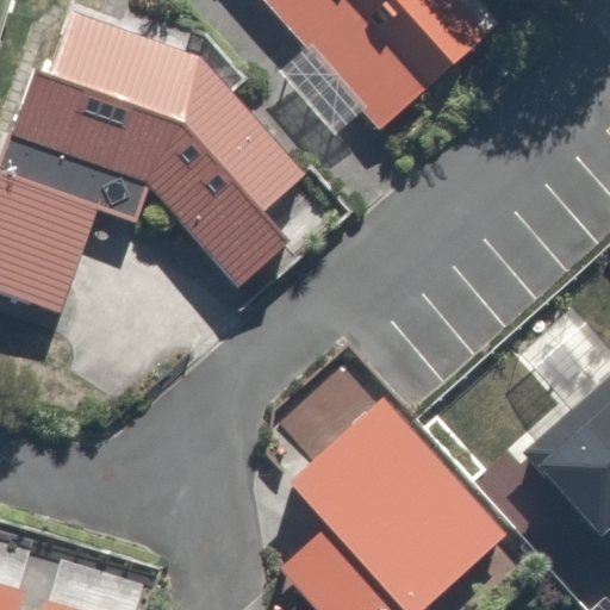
[(502,26),(478,0),(261,0),(305,49),(279,73),(335,138),(362,114),(379,131),(502,26)]
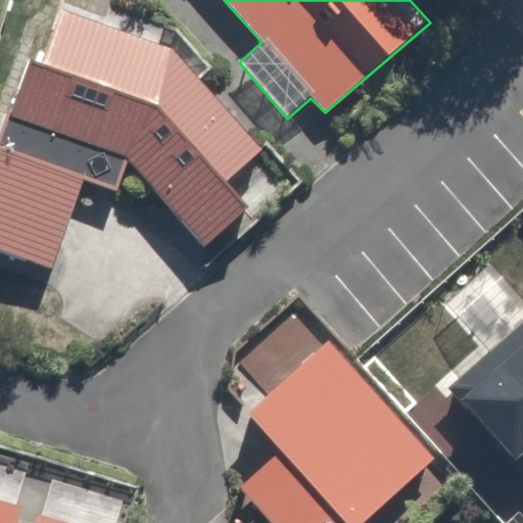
[(119,191),(128,161),(203,247),(248,208),(225,183),(262,151),(173,51),(62,11),(42,65),(30,60),(10,112),(8,112),(0,134),(0,253),(50,272),(85,180),(119,191)]
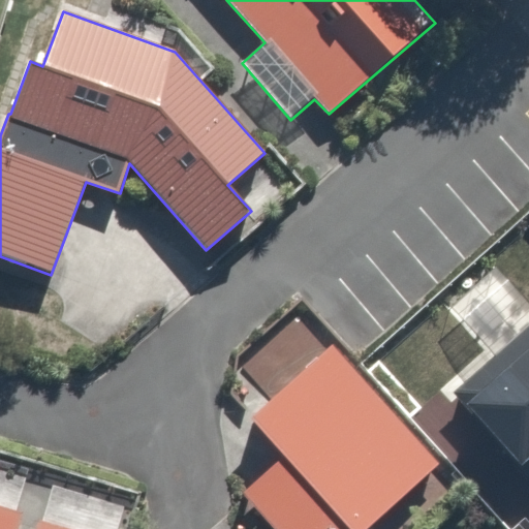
[(271,528),(369,528),(440,465),(333,347),(328,352),(296,317),(240,369),(268,399),(245,419),(280,458),(240,495),(271,528)]
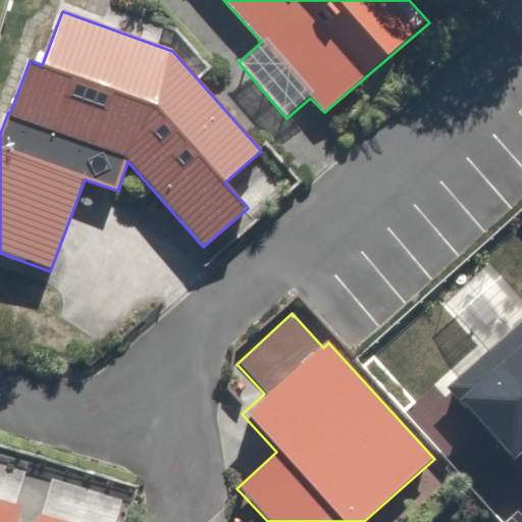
[(521,472),(521,322),(448,389),(521,472)]
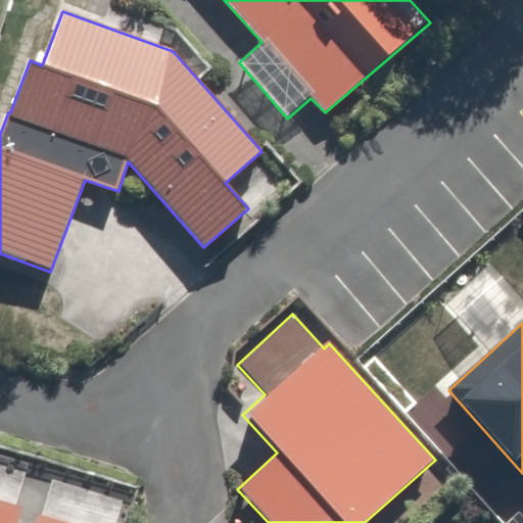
[(0,522),(16,522),(21,507),(0,501),(0,522)]
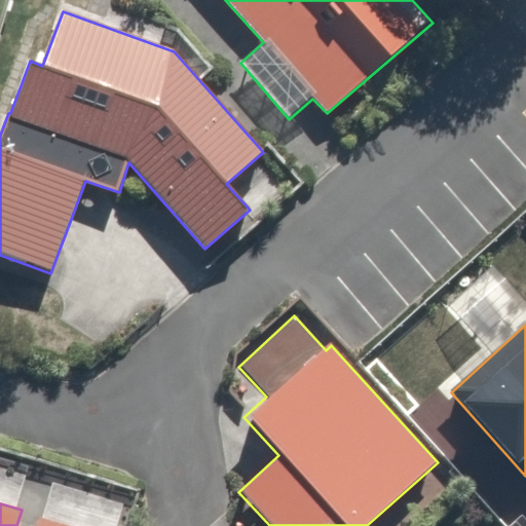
All buildings are outlined.
